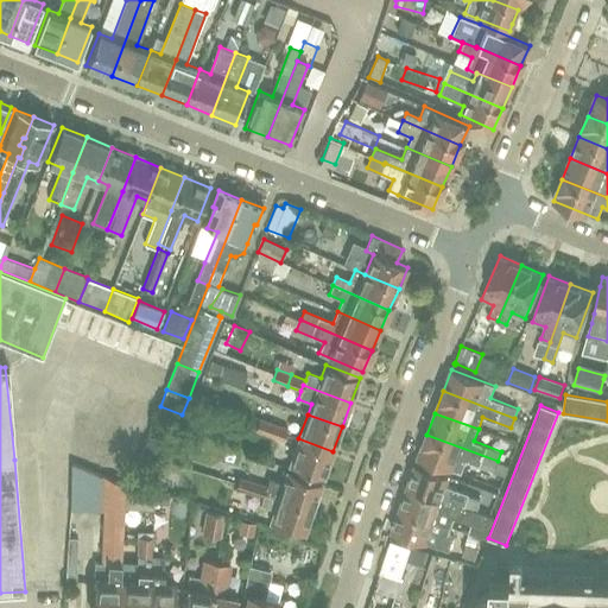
[(268,435),(273,424),(259,418),(255,429),(268,435)]
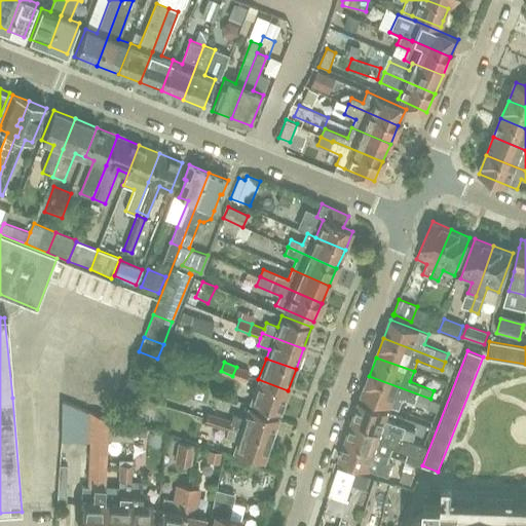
[(236,367),(232,376),(245,380),(249,371),(236,367)]
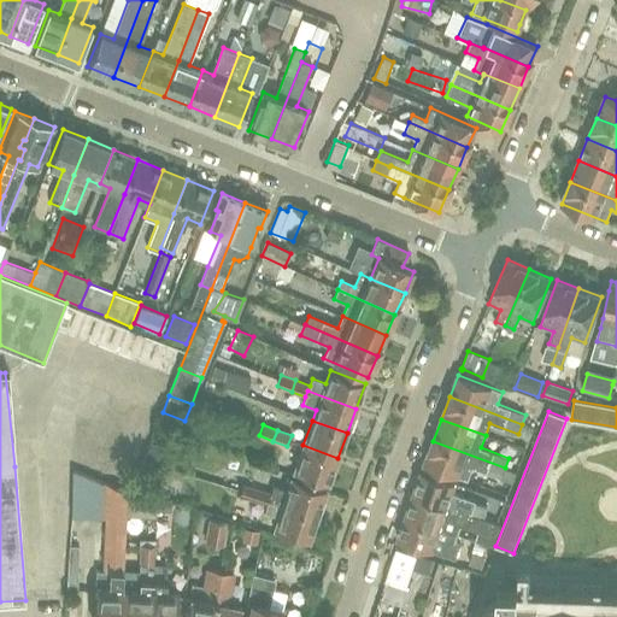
[(501,479),(505,468),(433,441),(424,464),(469,480),(474,468),(501,479)]
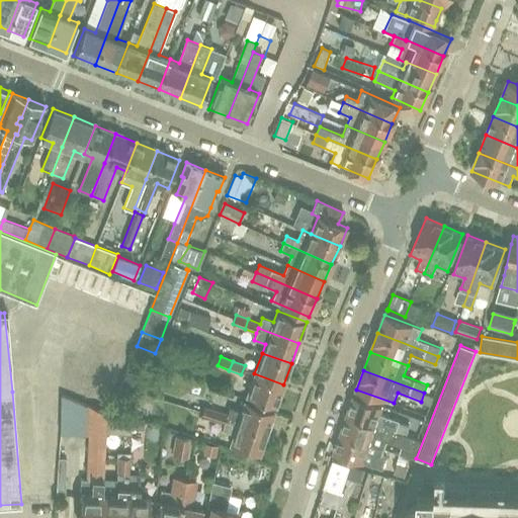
[(138,392),(142,377),(126,372),(122,386),(138,392)]
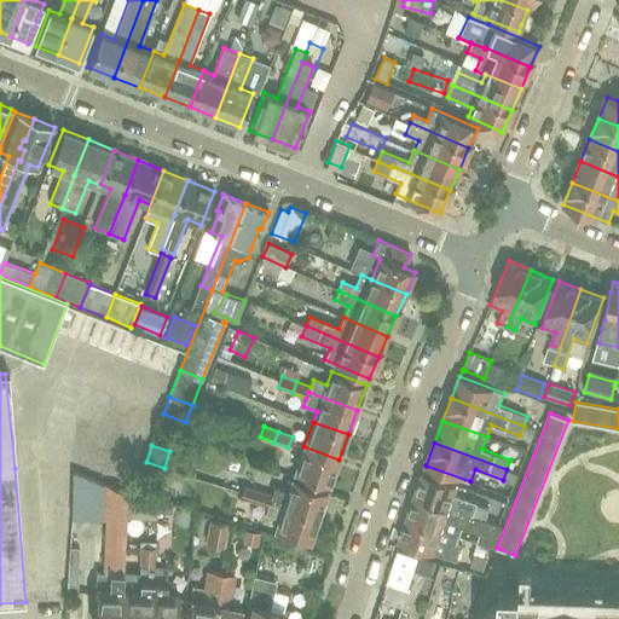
[(304,446),(304,447),(294,473),(329,486),(339,460),(304,446)]
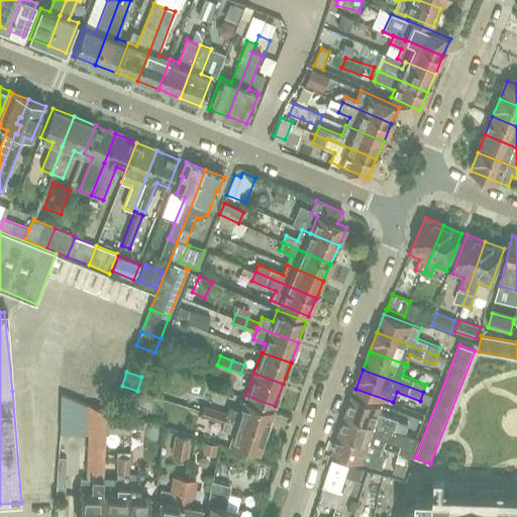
[(382,405),(353,395),(346,414),(405,434),(409,424),(399,421),(400,420),(379,413),(382,405)]
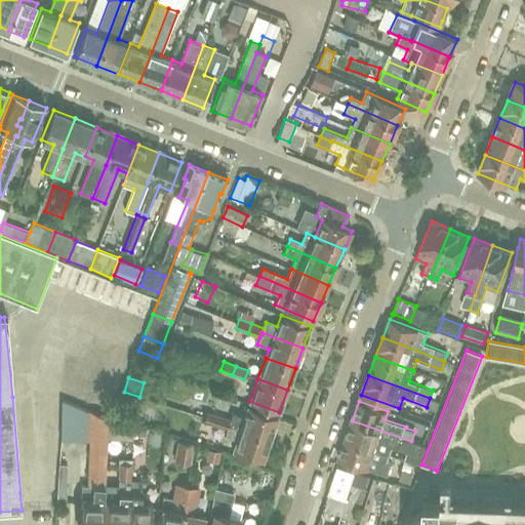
[(230,420),(229,425),(271,438),(278,416),(248,406),(244,417),(233,413),(230,420)]
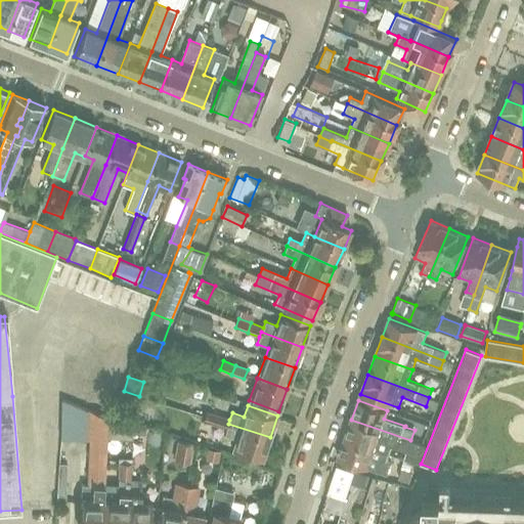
[(107,523),(107,516),(103,516),(104,499),(108,418),(86,409),(84,440),(89,440),(86,485),(82,485),(80,523),(107,523)]
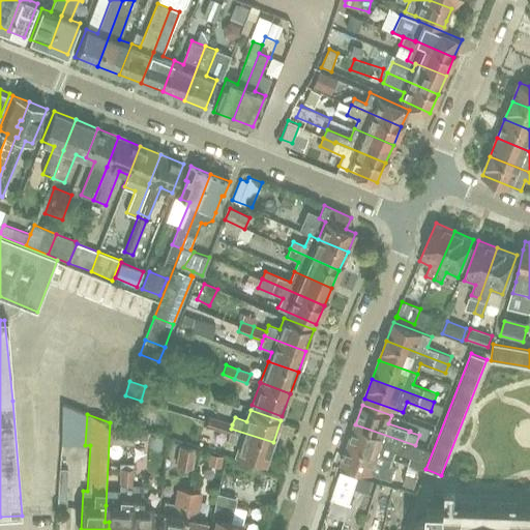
[(208,416),(204,427),(216,431),(221,420),(208,416)]
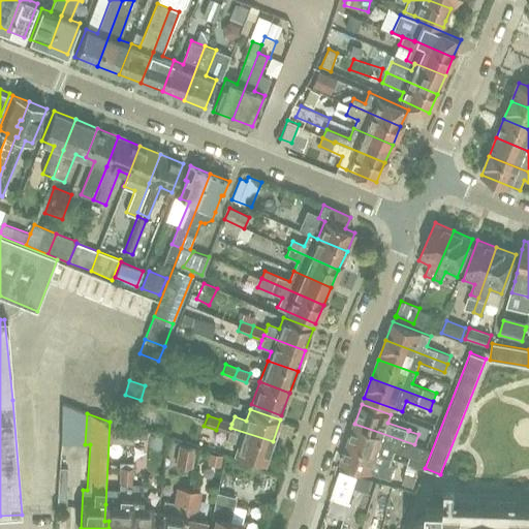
[(216,430),(228,433),(230,428),(231,424),(220,419),(216,430)]
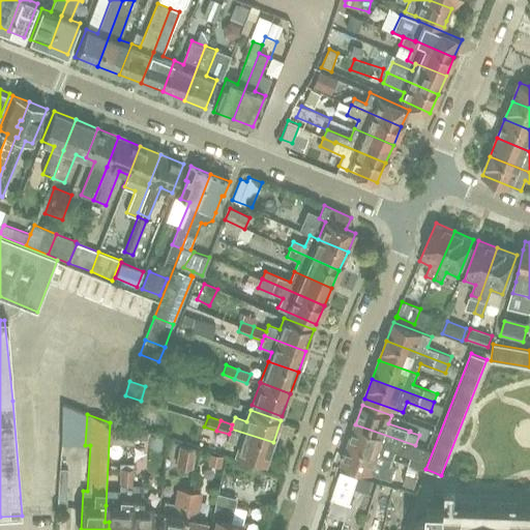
[(110,424),(109,442),(134,443),(135,425),(110,424)]
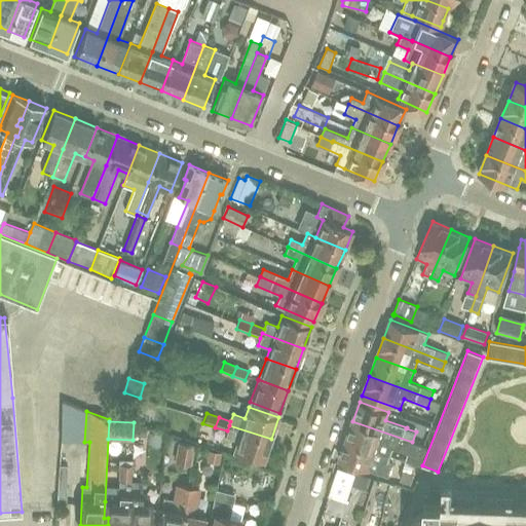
[(420,445),(412,442),(352,421),(346,440),(390,455),(392,448),(416,456),(420,445)]
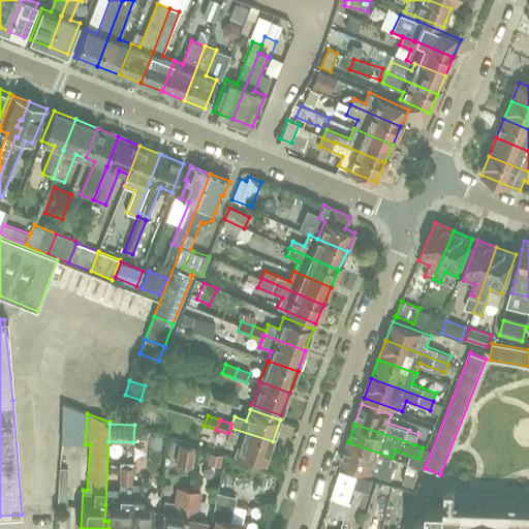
[(226,439),(239,443),(235,454),(265,464),(273,441),(230,428),(228,433),(226,439)]
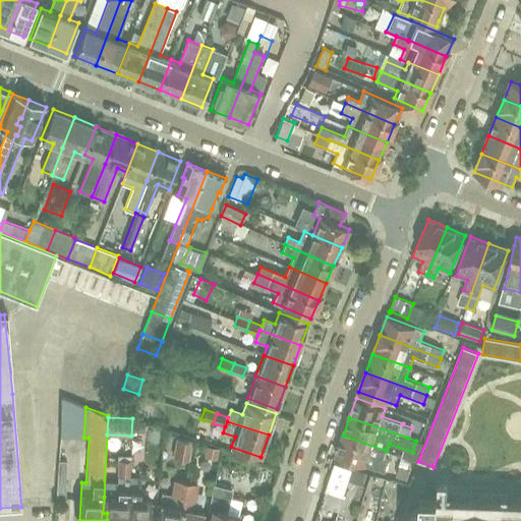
[(384,459),(387,451),(343,436),(336,455),(386,472),(390,460),(384,459)]
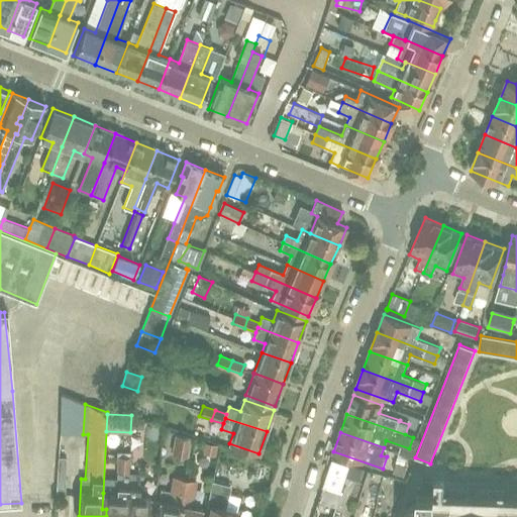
[(192,436),(176,434),(173,453),(188,456),(192,436)]
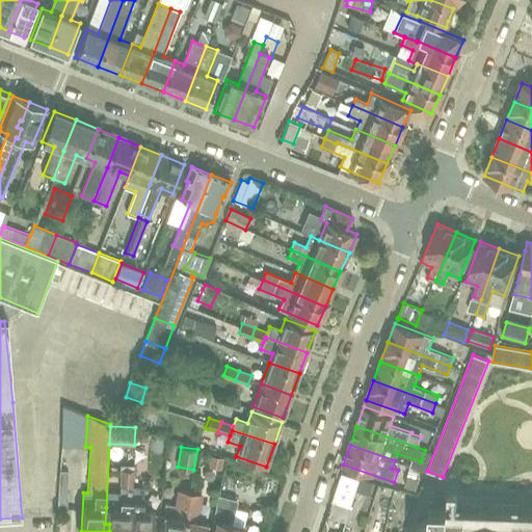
[(281,505),(289,480),(235,461),(225,486),(281,505)]
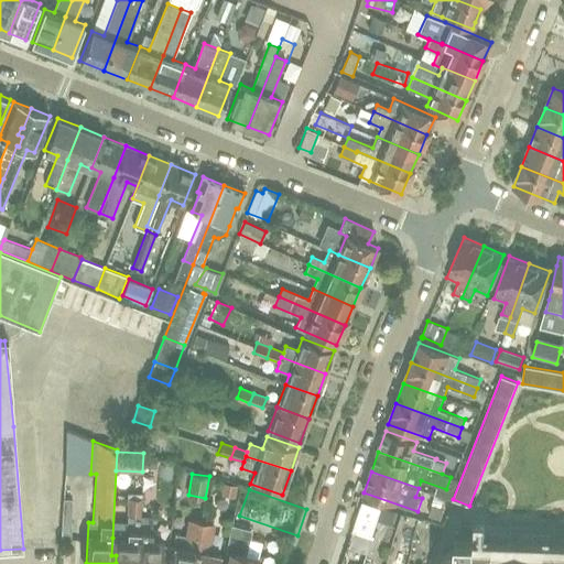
[(139,563),(141,514),(142,499),(130,498),(129,514),(130,514),(129,539),(112,538),(111,555),(116,555),(116,563),(139,563)]
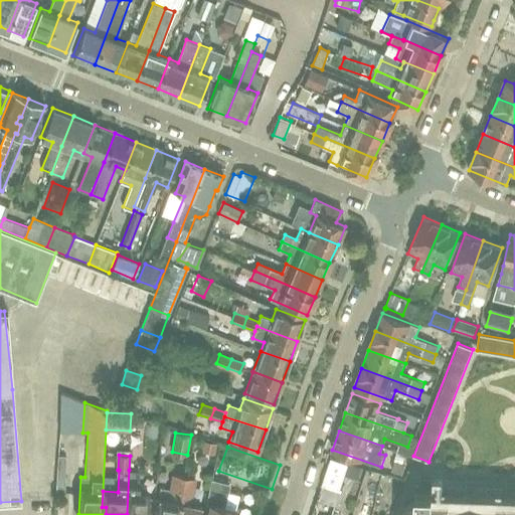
[(321,486),(338,492),(348,463),(331,457),(321,486)]
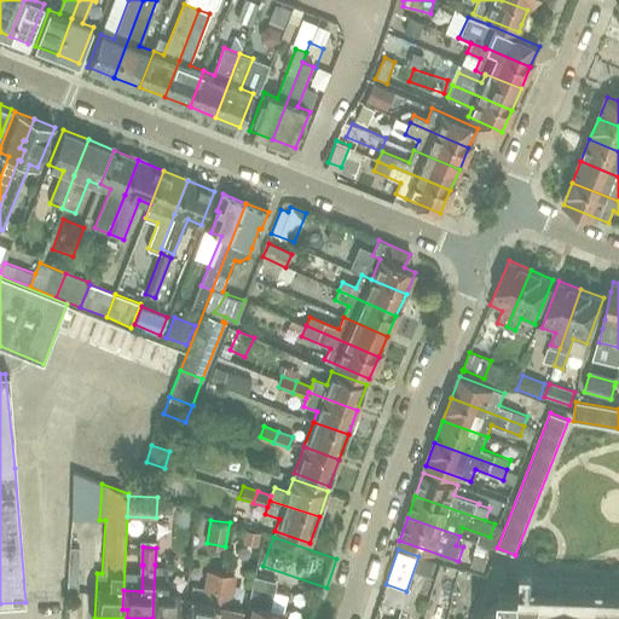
[(489,557),(475,554),(472,565),(484,570),(489,557)]
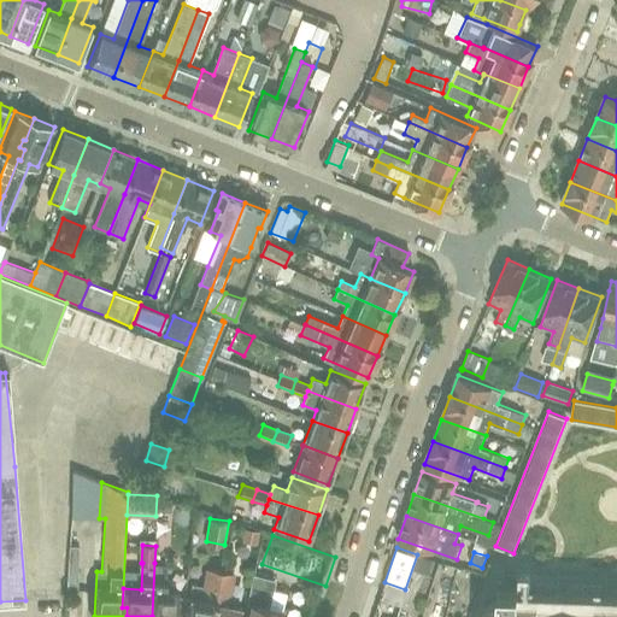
[(412,569),(429,574),(434,560),(417,554),(412,569)]
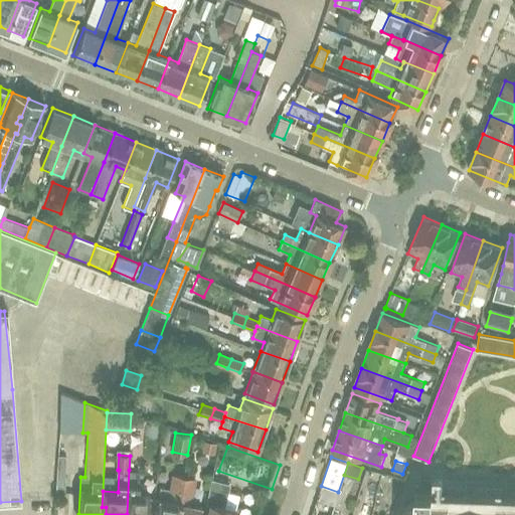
[(148,514),(149,493),(138,492),(139,471),(129,470),(127,514),(148,514)]
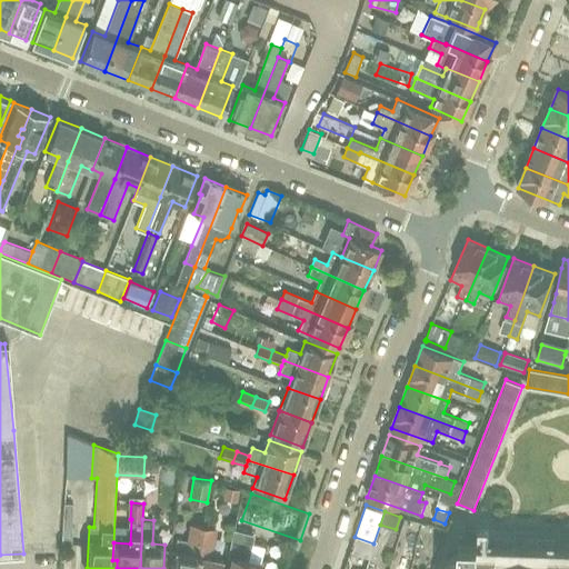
[(196,568),(203,528),(192,526),(189,541),(177,539),(171,568),(196,568)]
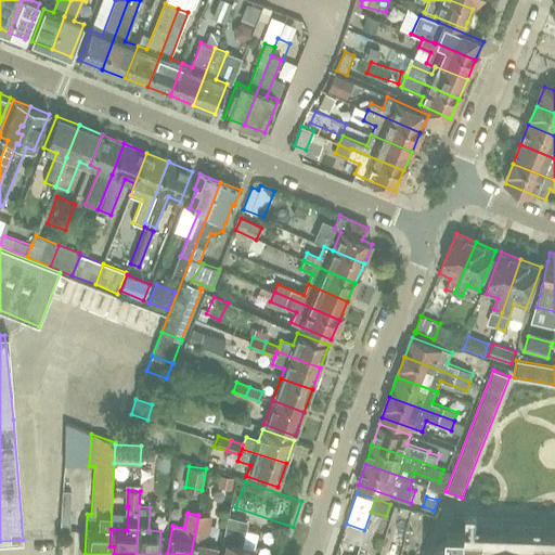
[(71,514),(61,514),(60,530),(69,531),(71,514)]
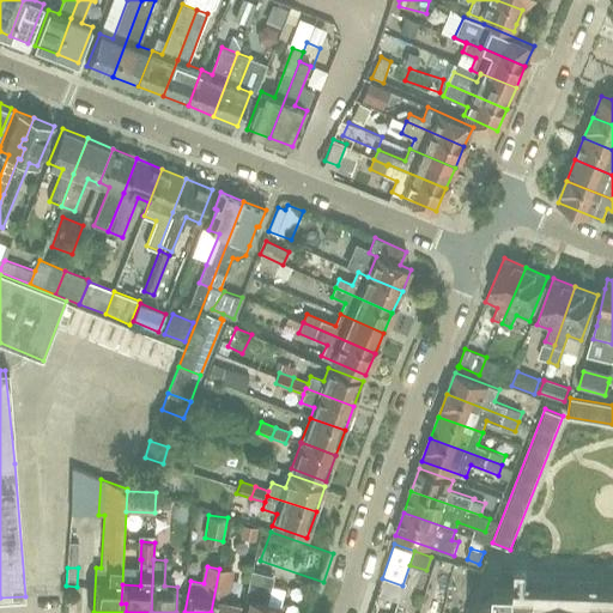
[(237,612),(240,602),(228,600),(230,588),(228,587),(231,570),(219,569),(211,612),(237,612)]
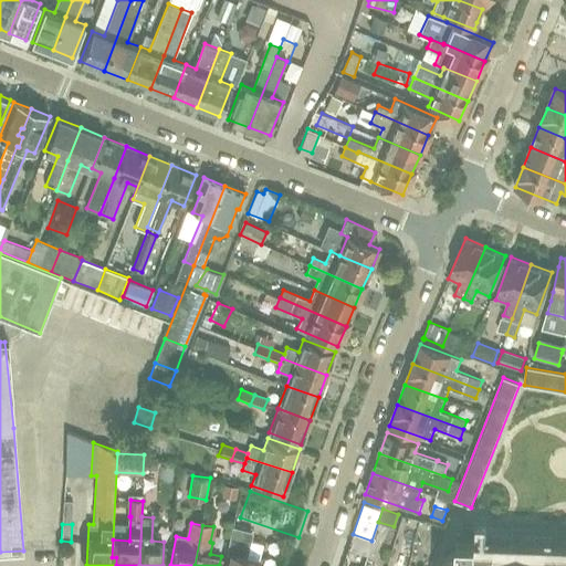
[(251,532),(232,527),(227,554),(232,555),(229,565),(258,565),(260,562),(259,562),(263,545),(249,541),(251,532)]
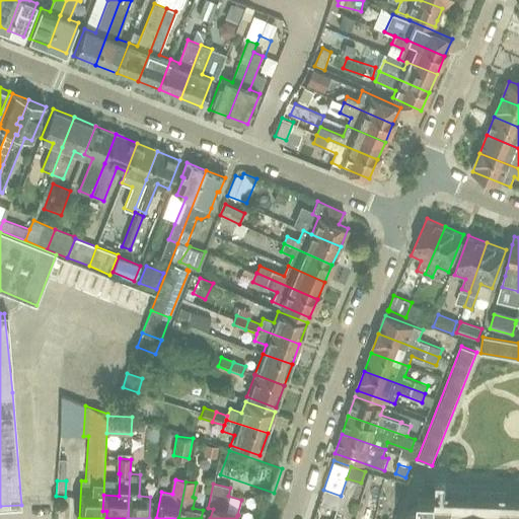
[(420,501),(431,501),(432,492),(420,492),(420,501)]
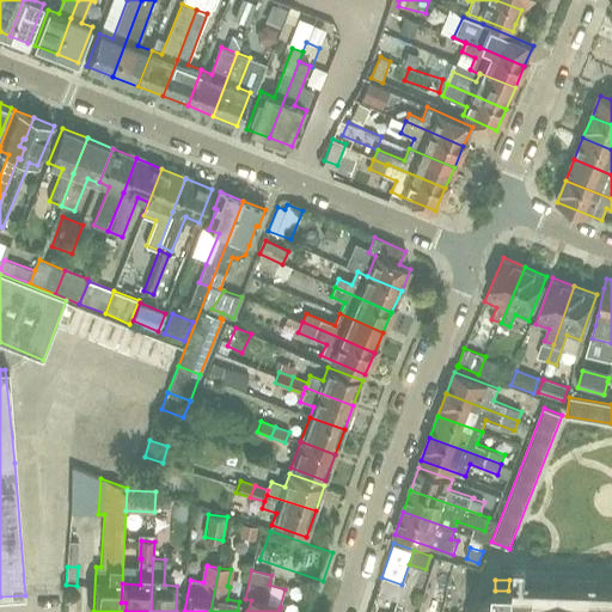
[(479,598),(478,611),(611,611),(611,603),(592,601),(593,593),(549,591),(536,591),(536,600),(479,598)]
